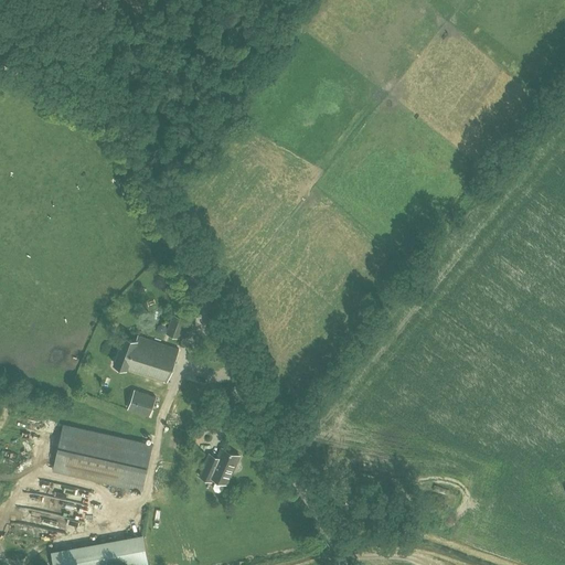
[(180,338),(187,319),(173,313),(166,333),(180,338)]
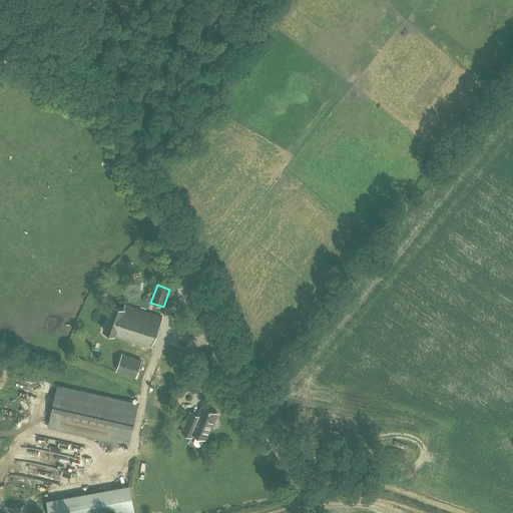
[(151,347),(161,316),(124,304),(123,308),(112,305),(103,330),(114,334),(114,335),(151,347)]
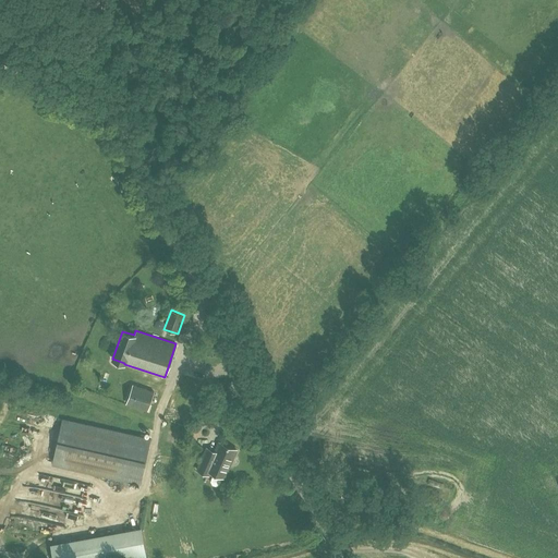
[(147,410),(154,391),(133,385),(126,403),(147,410)]
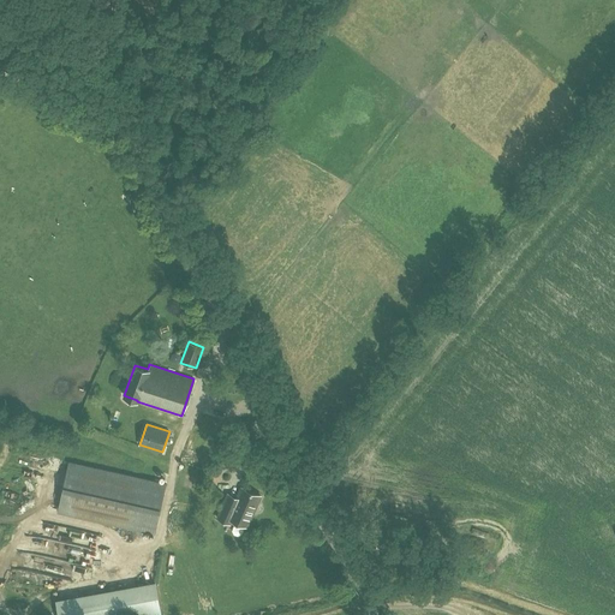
[(166,483),(70,460),(57,513),(155,533),(166,483)]
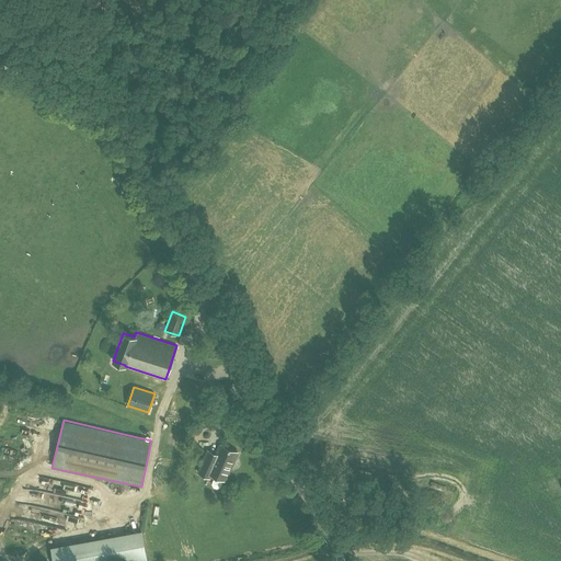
[(237,451),(221,445),(217,454),(207,448),(205,455),(206,455),(198,472),(209,478),(212,473),(225,480),(237,451)]
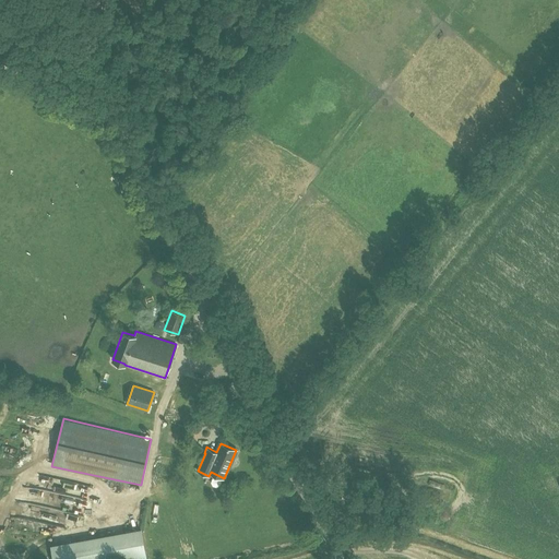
[(118,494),(116,499),(125,502),(127,497),(118,494)]
